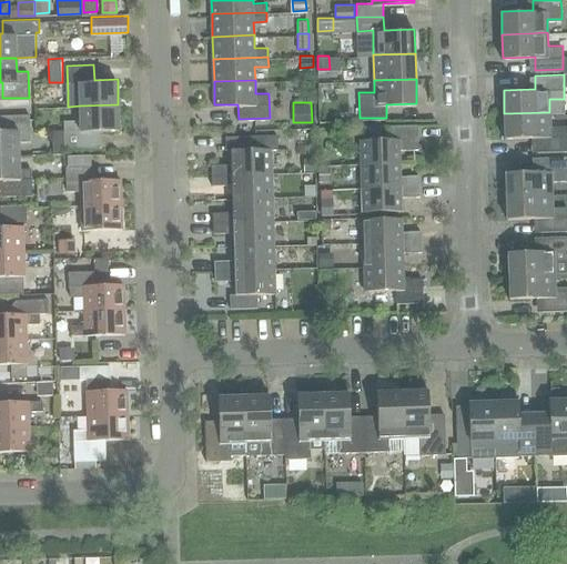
[(119,129),(118,104),(80,106),(80,119),(63,119),(64,145),(97,145),(95,129),(119,129)]
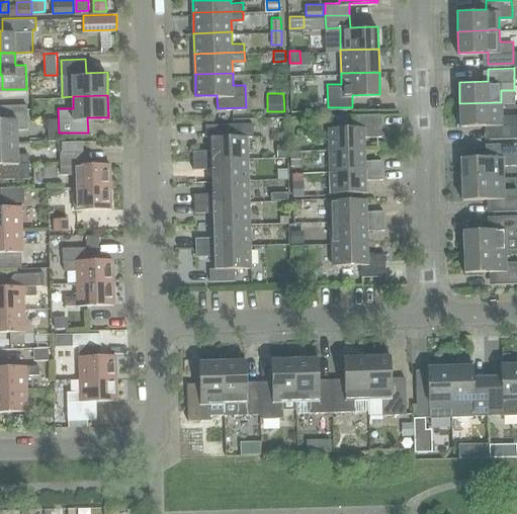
[(0,117),(0,140),(17,140),(17,127),(27,126),(27,102),(3,103),(3,117),(0,117)]
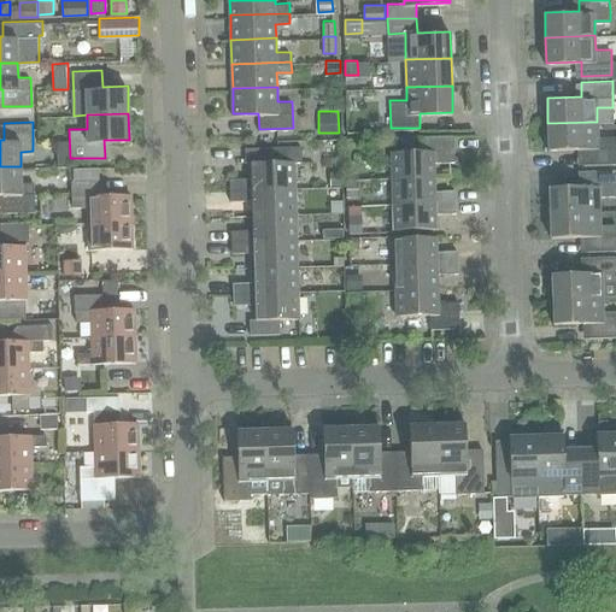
[(597,122),(547,123),(549,148),(584,147),(584,164),(615,162),(615,135),(598,136),(597,122)]
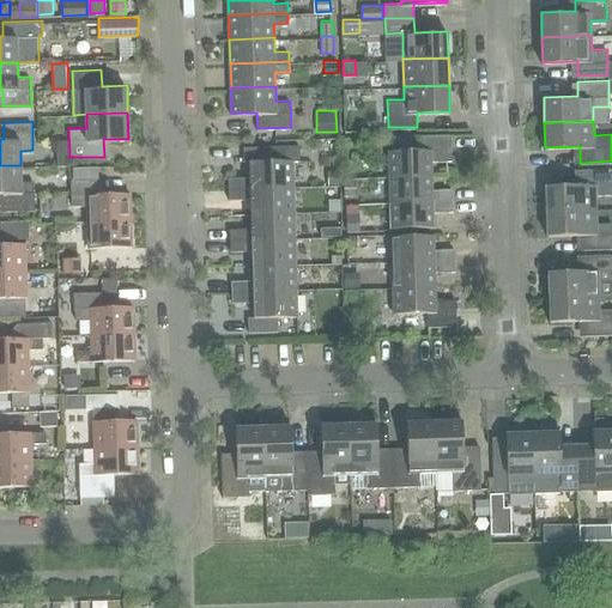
[(389,149),(389,175),(431,174),(431,159),(452,159),(450,133),(422,134),(423,149),(389,149)]
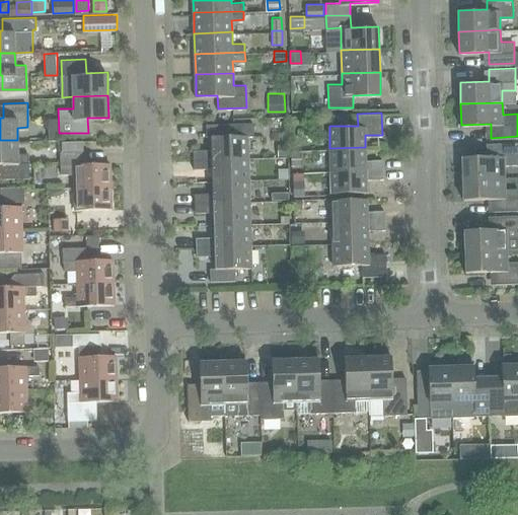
[(194,149),(194,158),(248,156),(247,136),(254,135),(253,122),(206,123),(207,136),(211,136),(212,148),(194,149)]
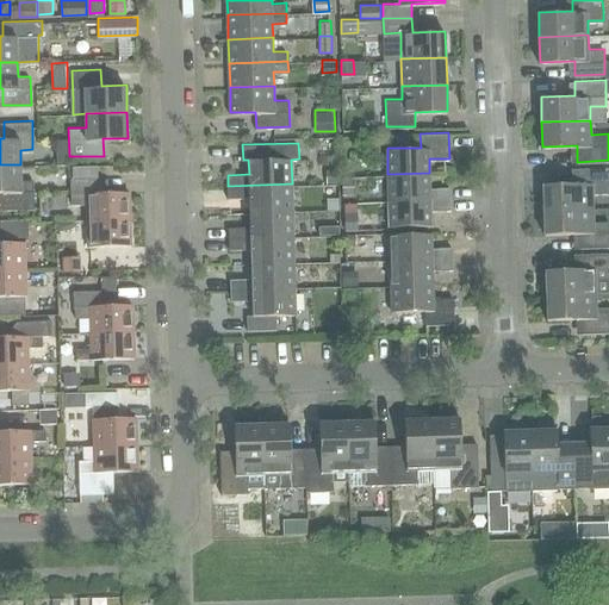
[(20,164),(0,164),(0,191),(5,191),(6,209),(35,207),(33,179),(22,179),(20,164)]
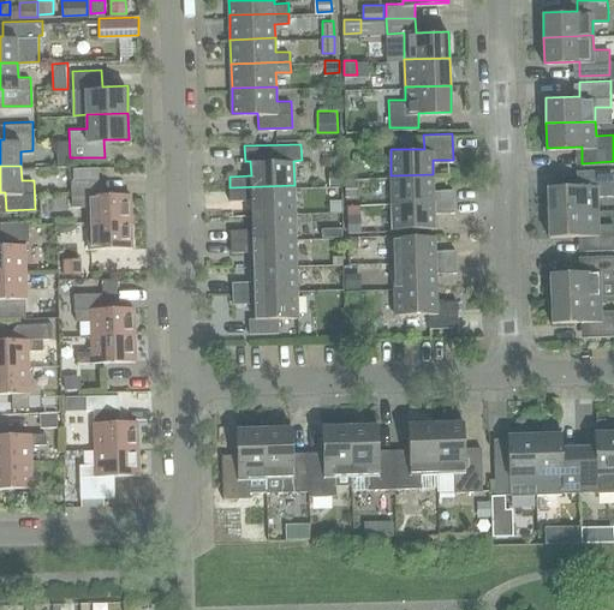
[(99,166),(73,166),(73,179),(99,178),(99,166)]
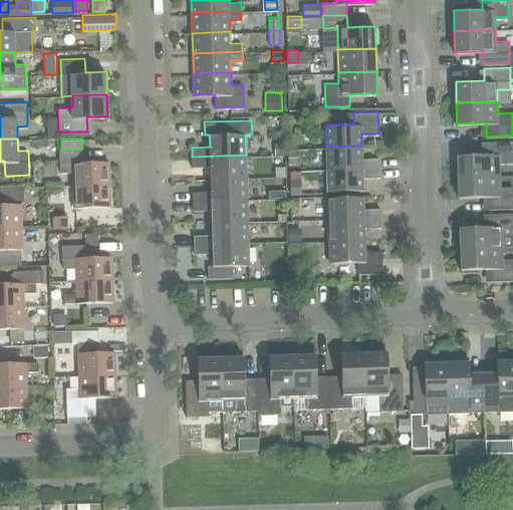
[(458,155),(459,176),(500,174),(499,163),(512,162),(512,141),(486,142),(487,154),(458,155)]
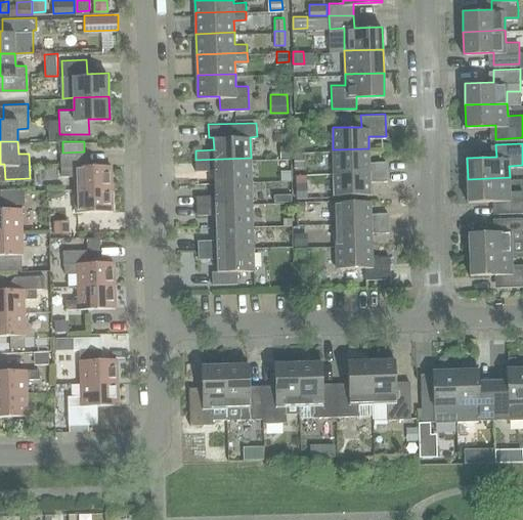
[(289,145),(280,145),(280,156),(289,156),(289,145)]
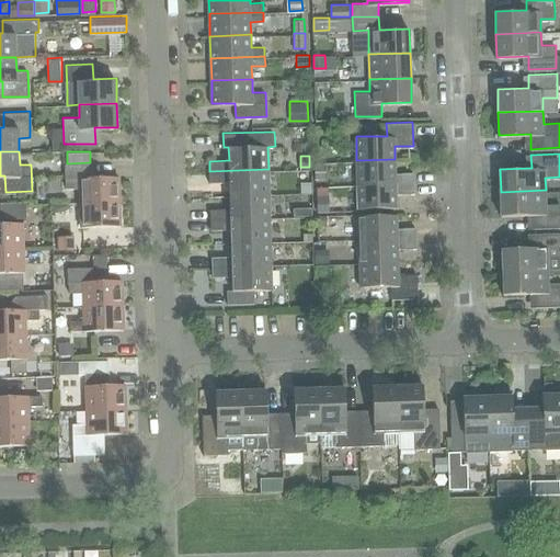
[(356,160),(357,183),(414,182),(414,171),(396,172),(395,159),(356,160)]
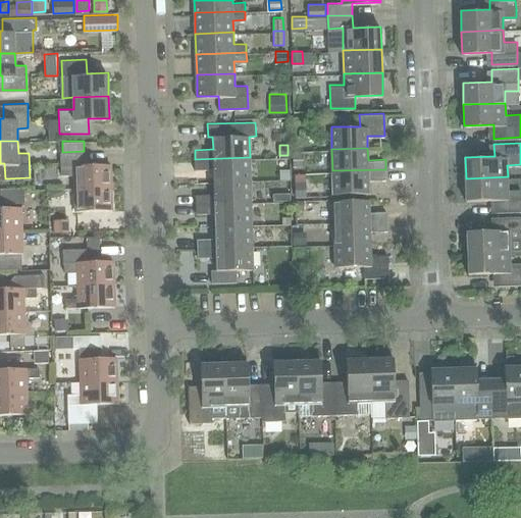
[(74,173),(74,187),(111,186),(111,163),(85,163),(85,151),(84,151),(62,152),(61,152),(61,174),(74,173)]
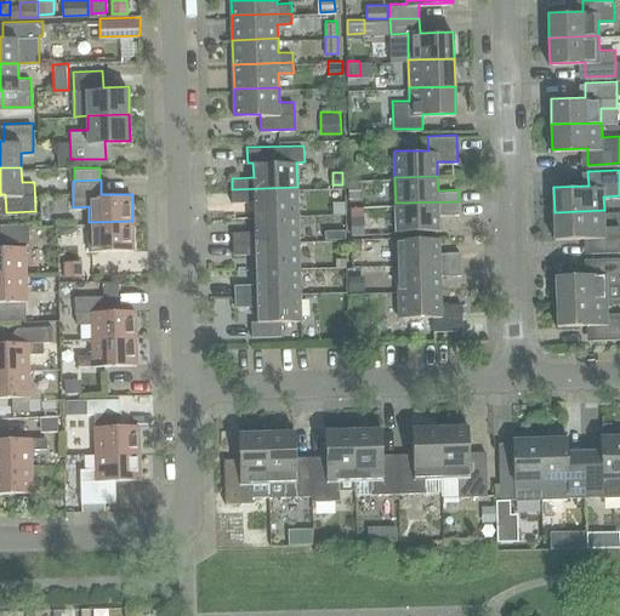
[(360,181),(351,182),(351,195),(360,195),(360,181)]
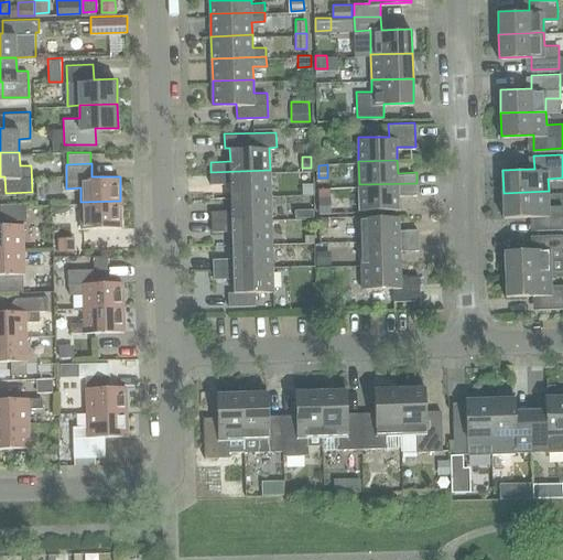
[(230,182),(231,195),(271,194),(270,170),(210,172),(210,182),(230,182)]
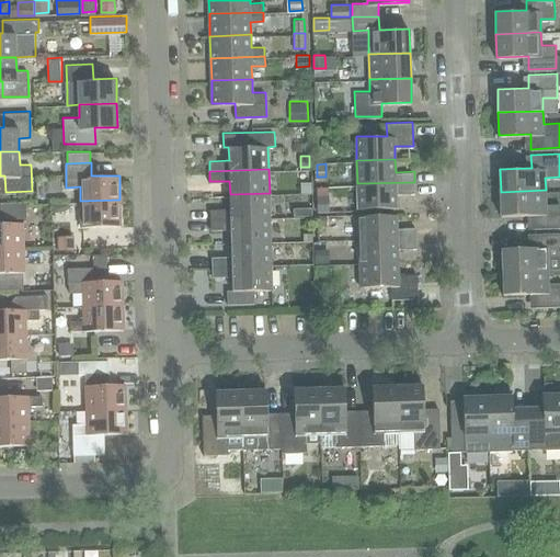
[(311,180),(300,180),(300,191),(311,190),(311,180)]
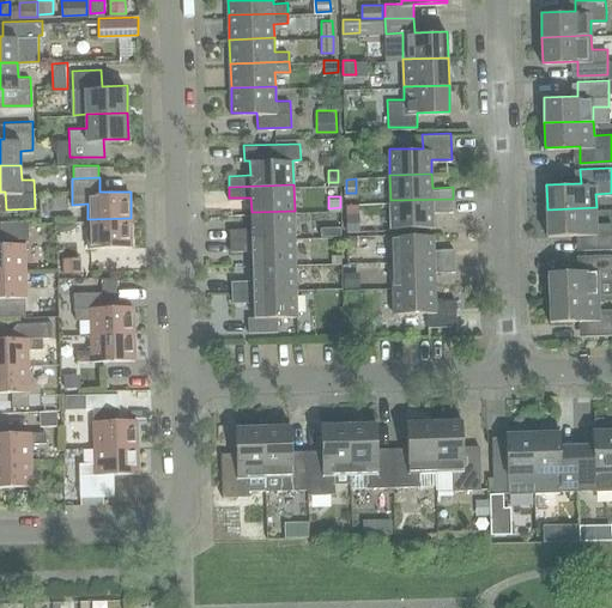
[(453,199),(391,200),(392,226),(434,225),(432,211),(453,210),(453,199)]
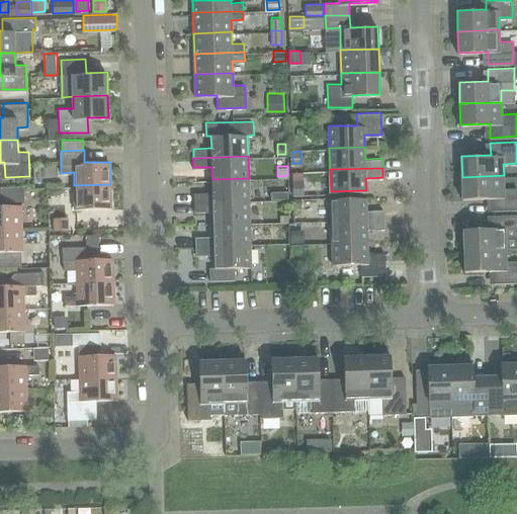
[(504,175),(462,177),(462,198),(492,197),(492,209),(516,208),(516,187),(504,187),(504,175)]
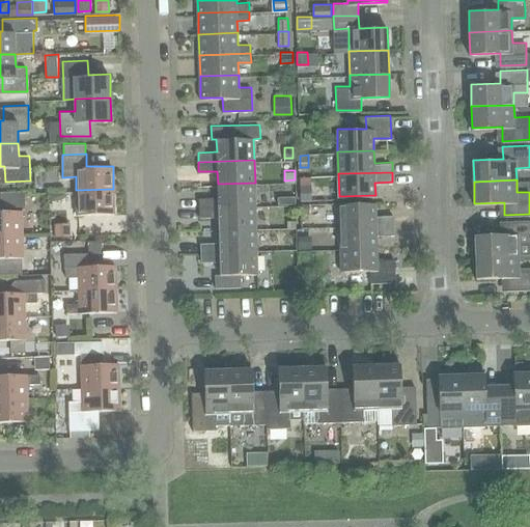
[(199,197),(199,206),(255,204),(255,183),(218,184),(218,197),(199,197)]
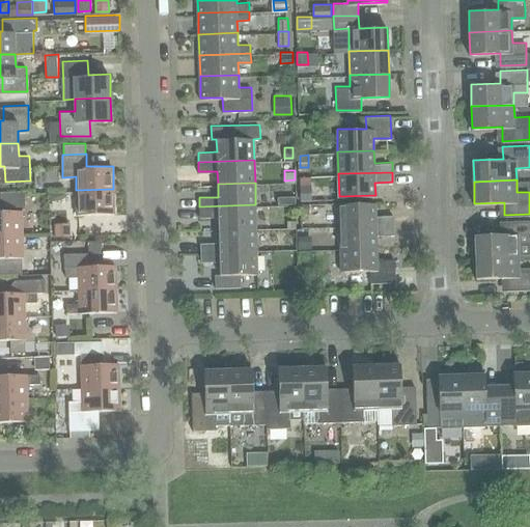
[(310,184),(300,184),(301,198),(311,198),(310,184)]
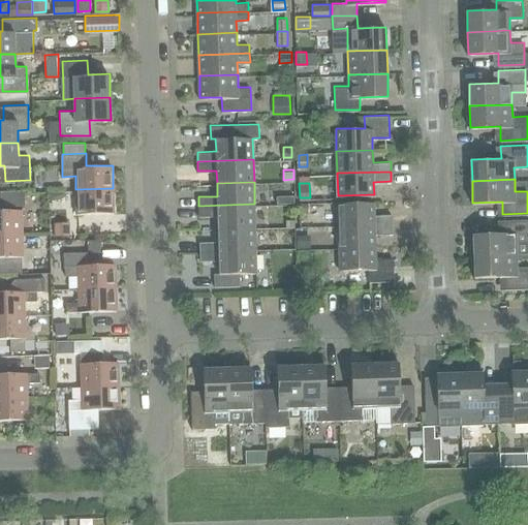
[(114,212),(113,188),(75,189),(76,213),(114,212)]
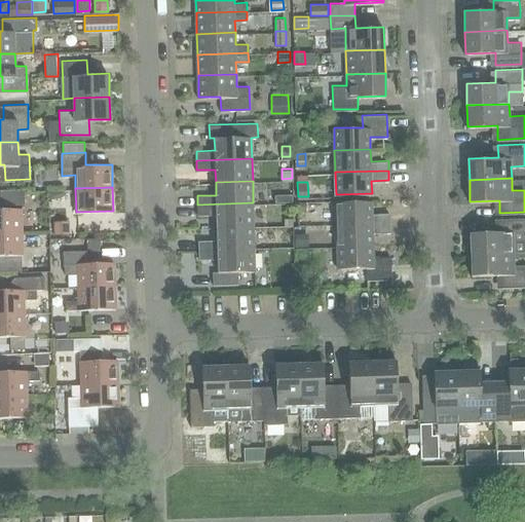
[(25,188),(0,189),(0,190),(0,203),(25,202),(25,188)]
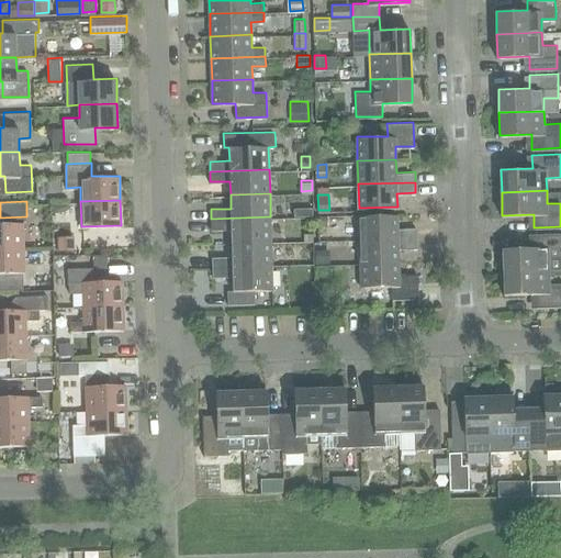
[(359,215),(359,240),(417,237),(416,226),(397,227),(397,214),(359,215)]
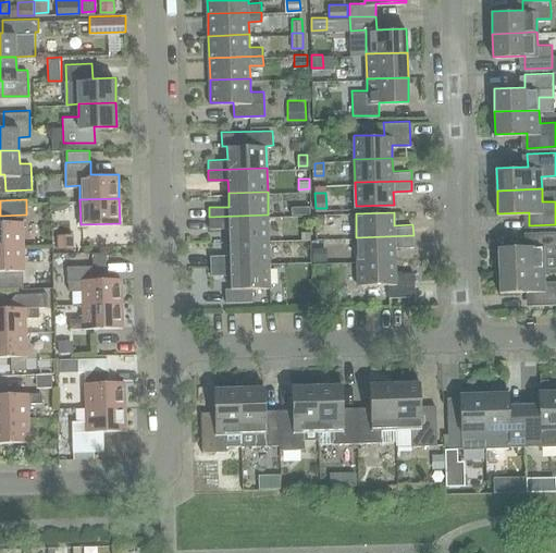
[(229,226),(230,240),(269,238),(268,214),(209,217),(209,226),(229,226)]
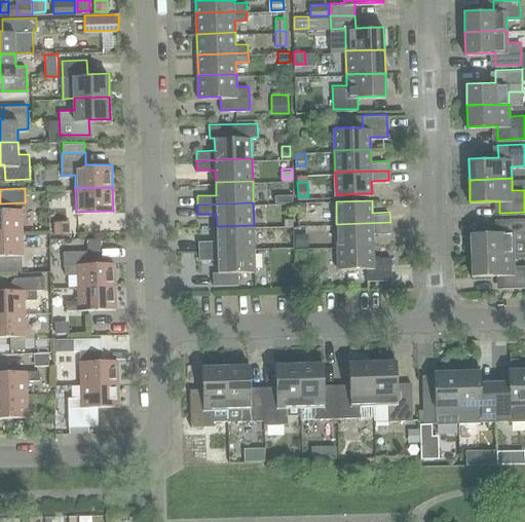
[(0,208),(0,230),(22,230),(22,208),(0,208)]
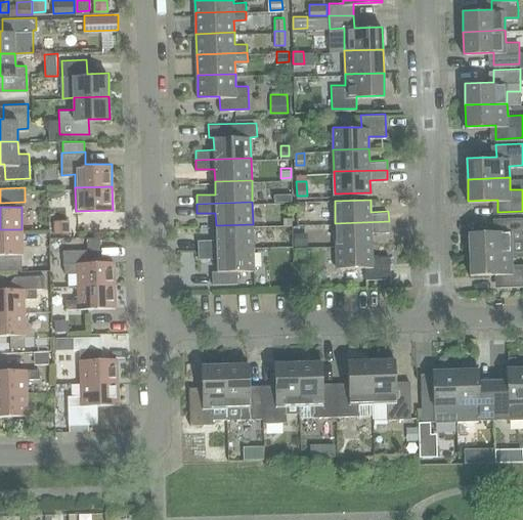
[(469,230),(470,252),(512,251),(512,250),(522,249),(522,216),(498,217),(498,229),(469,230)]
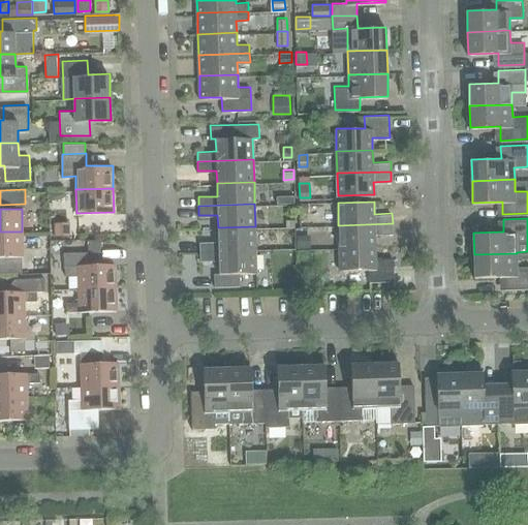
[(70,220),(55,220),(55,236),(70,235),(70,220)]
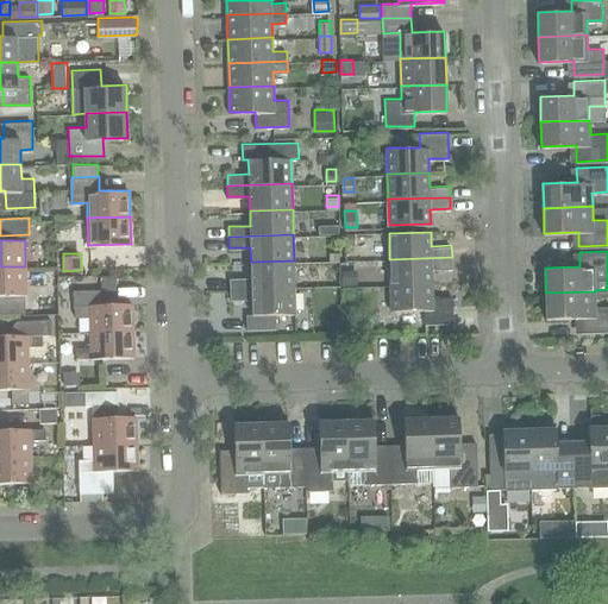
[(389,259),(390,284),(432,283),(432,269),(452,269),(452,257),(389,259)]
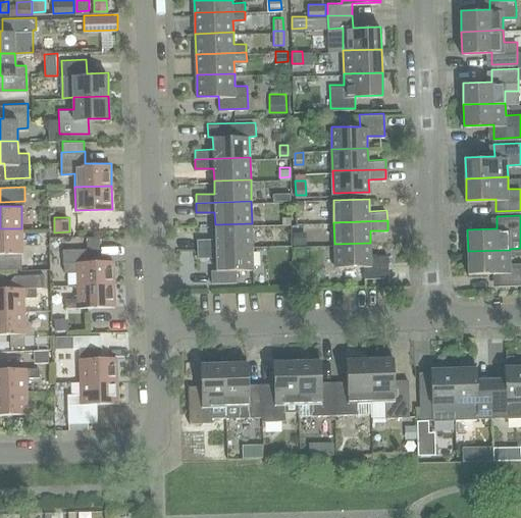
[(197,238),(197,247),(253,246),(252,223),(215,224),(215,238),(197,238)]
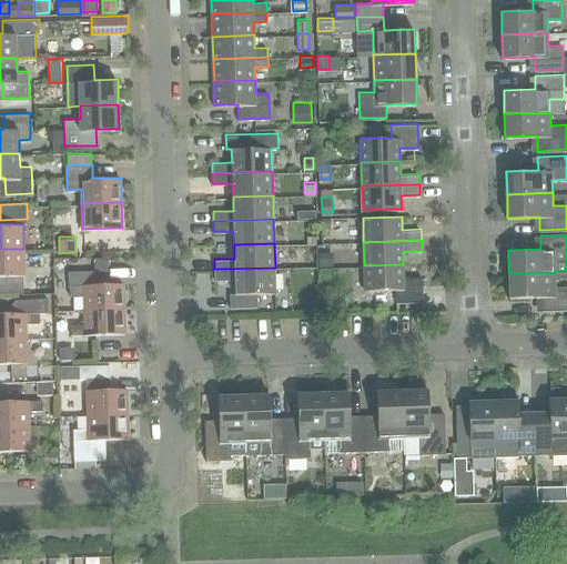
[(0,274),(23,274),(24,274),(23,249),(0,249),(0,274)]
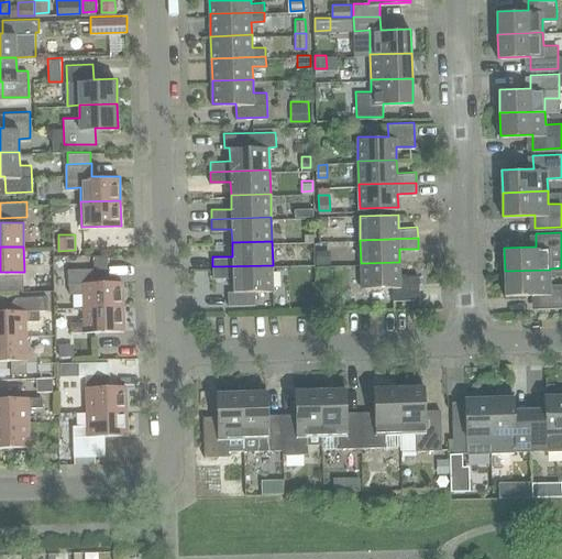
[(324,250),(316,250),(317,263),(326,263),(324,250)]
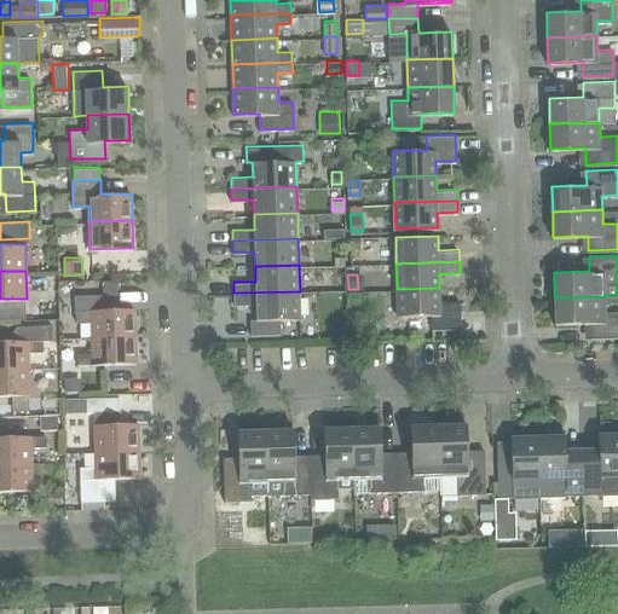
[(439,288),(397,289),(398,314),(432,314),(432,329),(461,328),(461,301),(440,301),(439,288)]
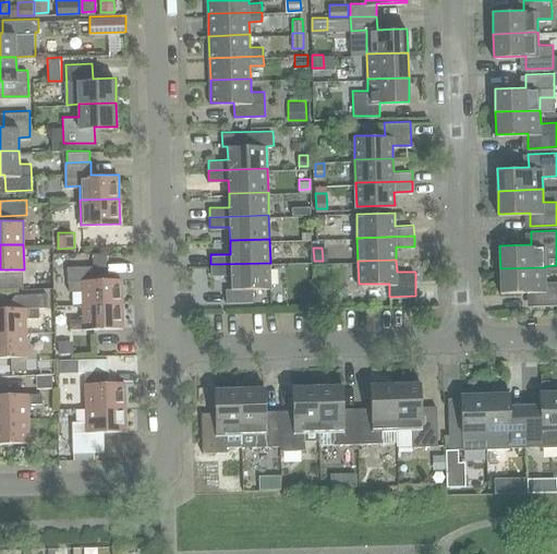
[(270,287),(270,263),(210,264),(212,274),(231,274),(231,288),(227,288),(227,301),(253,300),(253,287),(270,287)]
